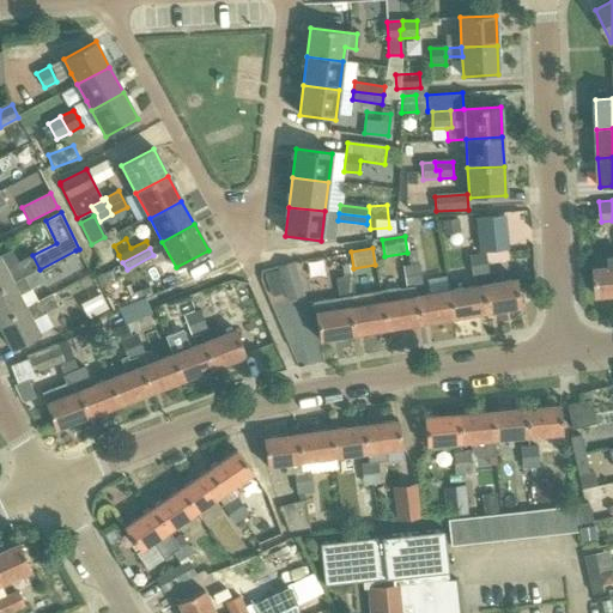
[(402,268),(405,278),(420,275),(416,249),(407,252),(410,266),(402,268)]
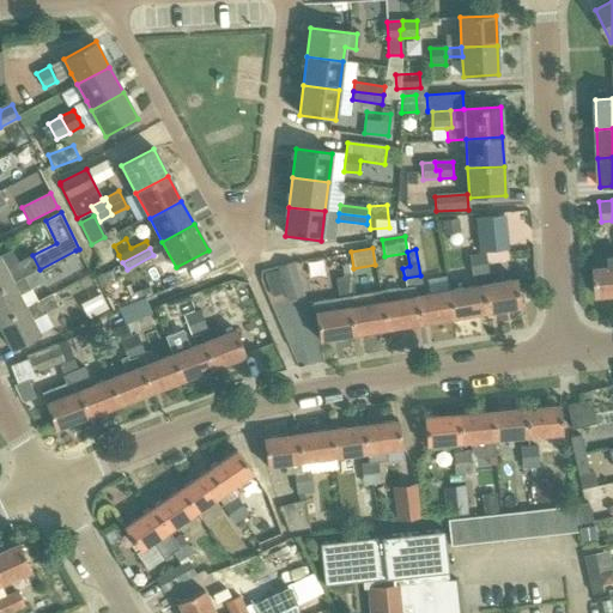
[(469,256),(471,267),(486,265),(485,254),(469,256)]
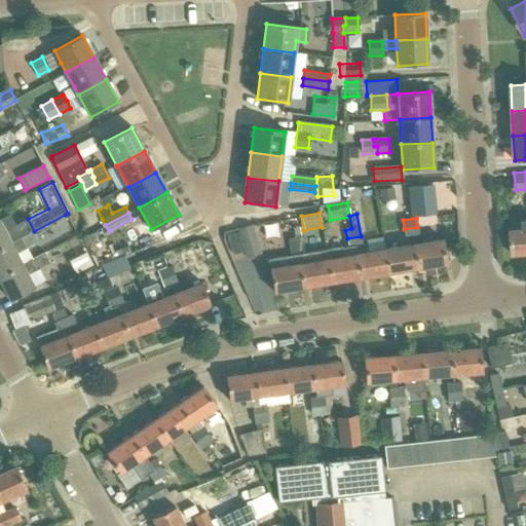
[(0,248),(34,231),(28,219),(5,231),(0,221),(0,248)]
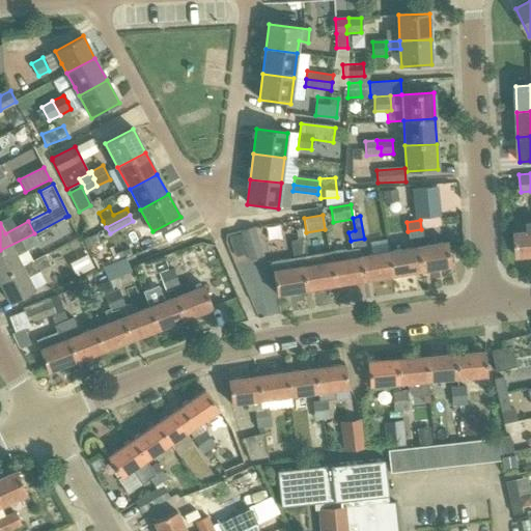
[(516,258),(530,256),(530,222),(527,223),(527,232),(514,233),(516,258)]
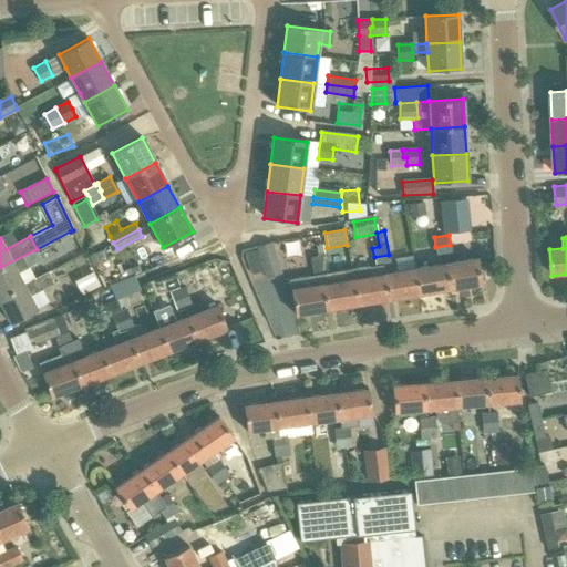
[(256,246),(265,278),(281,274),(271,241),(256,246)]
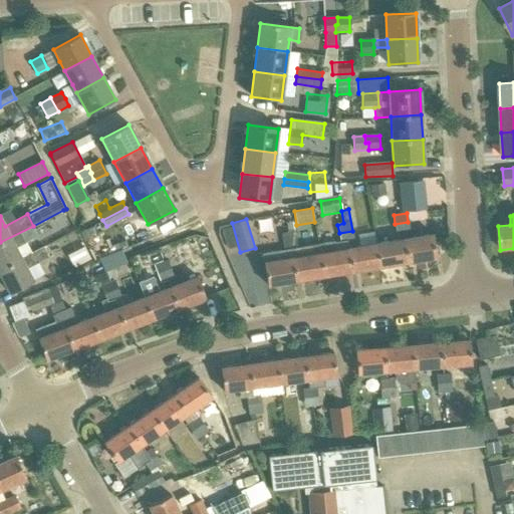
[(408,222),(395,224),(396,233),(409,231),(408,222)]
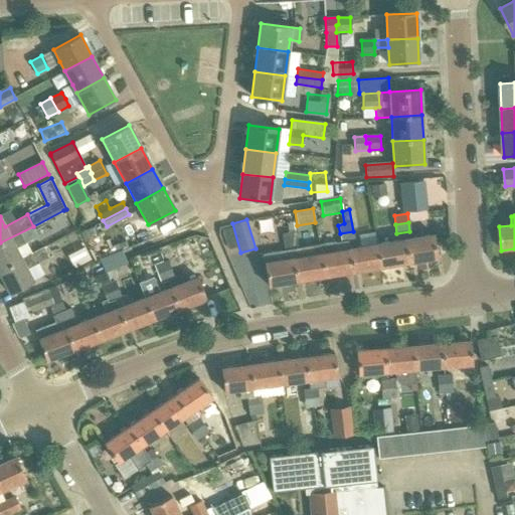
[(33,226),(0,242),(0,270),(21,259),(16,247),(38,236),(33,226)]
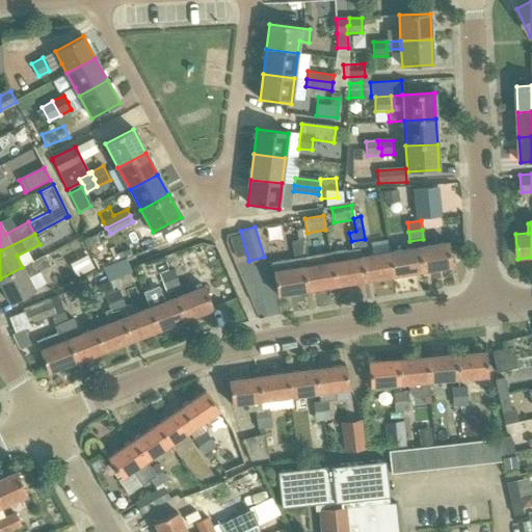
[(291,241),(293,250),(307,248),(306,239),(291,241)]
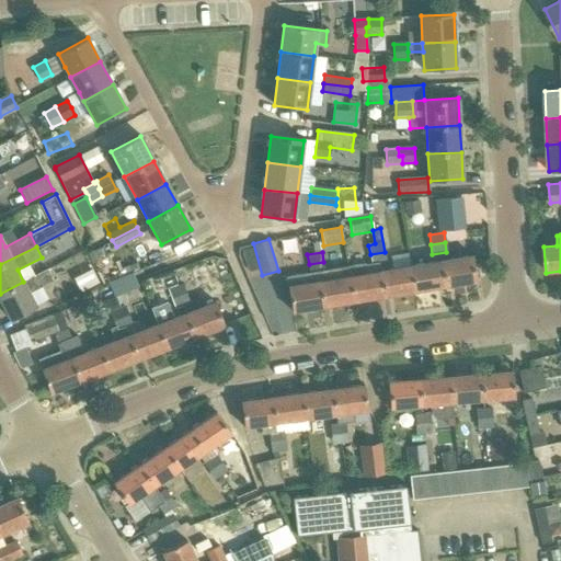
[(385,252),(370,254),(371,263),(379,262),(386,261),(385,252)]
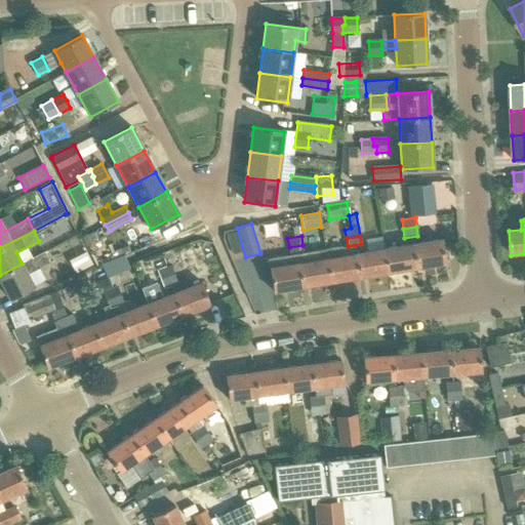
[(413,244),(417,268),(446,264),(442,239),(413,244)]
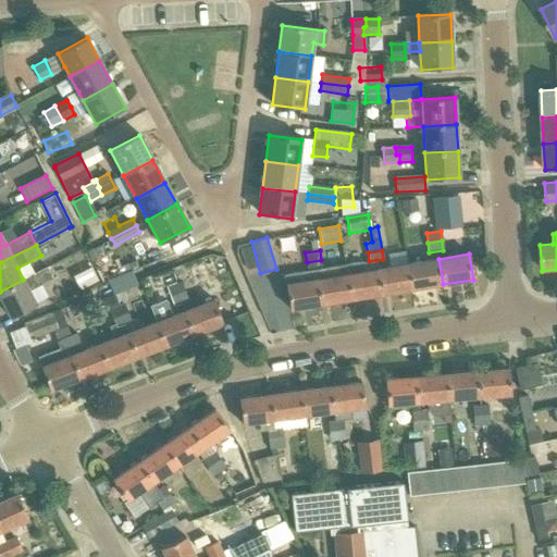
[(408,264),(412,289),(443,284),(438,259),(408,264)]
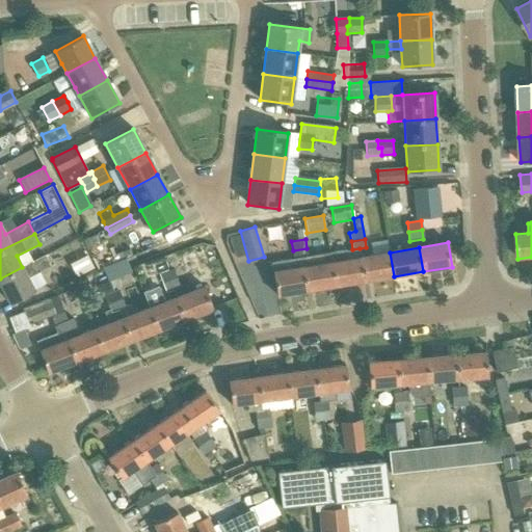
[(307,248),(293,250),(294,260),(300,259),(308,258),(307,248)]
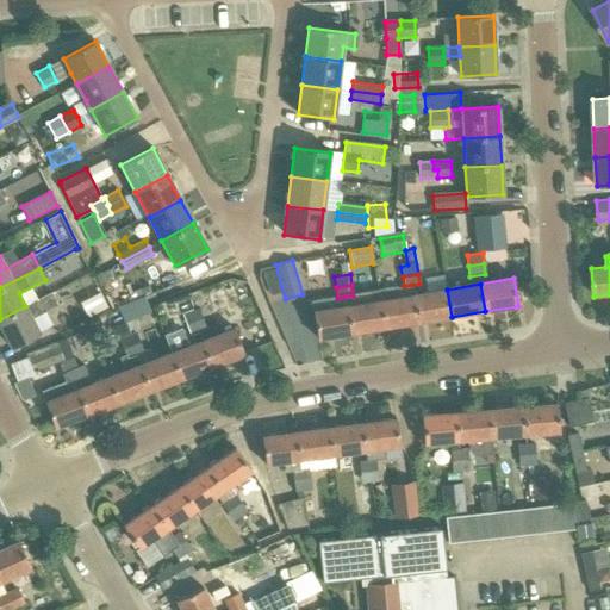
[(397,287),(379,291),(380,300),(381,300),(386,328),(418,323),(414,294),(412,285),(404,286),(404,287),(397,288),(397,287)]
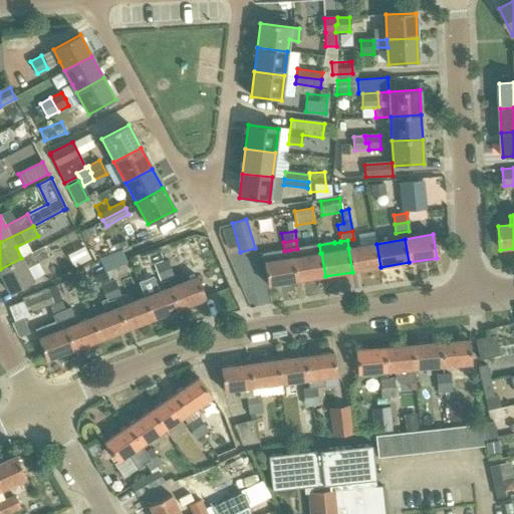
[(376,244),(348,248),(352,272),(380,267),(376,244)]
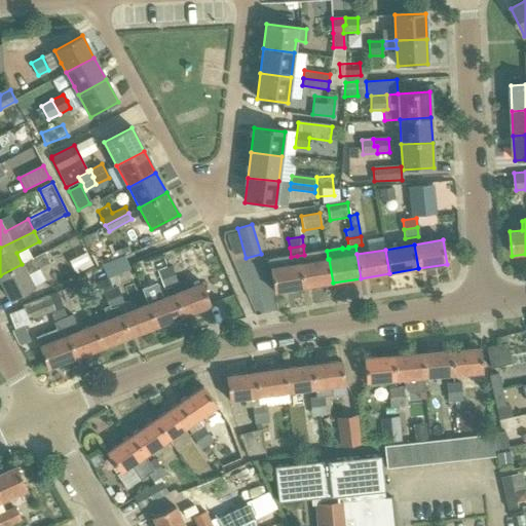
[(299,264),(303,288),(333,283),(329,259),(328,259),(327,251),(304,255),(297,256),(298,264),(299,264)]
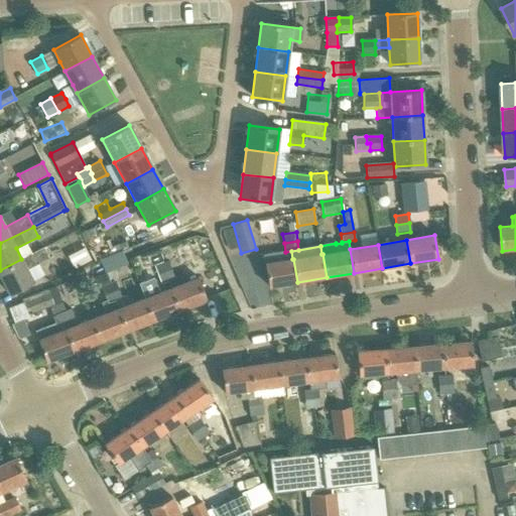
[(21,259),(0,270),(0,276),(9,293),(33,281),(27,269),(49,258),(43,248),(33,253),(21,259)]
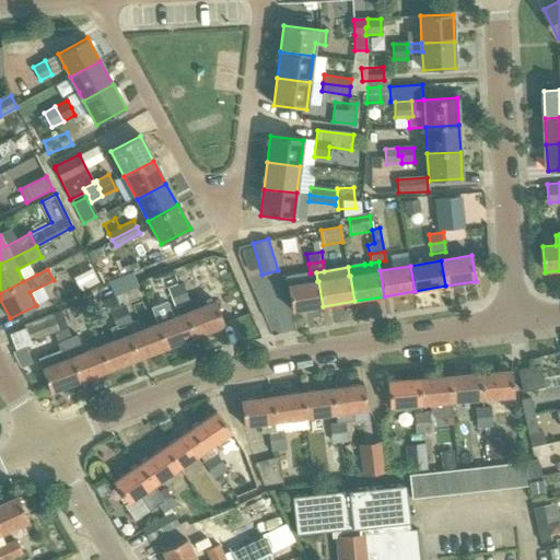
[(316,272),(310,273),(286,278),(291,312),(323,306),(318,281),(317,281),(316,272)]
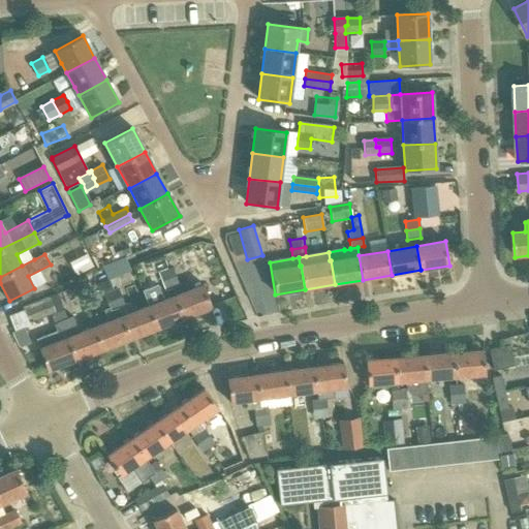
[(159,275),(162,282),(177,277),(174,269),(159,275)]
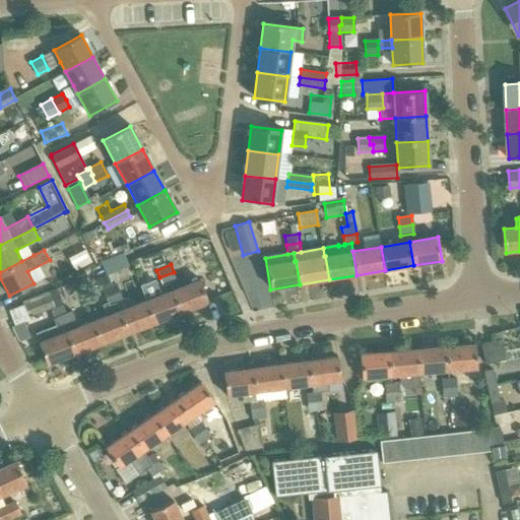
[(173,291),(181,314),(208,304),(200,281),(184,287),(181,277),(176,279),(174,272),(159,277),(163,285),(169,282),(173,291)]
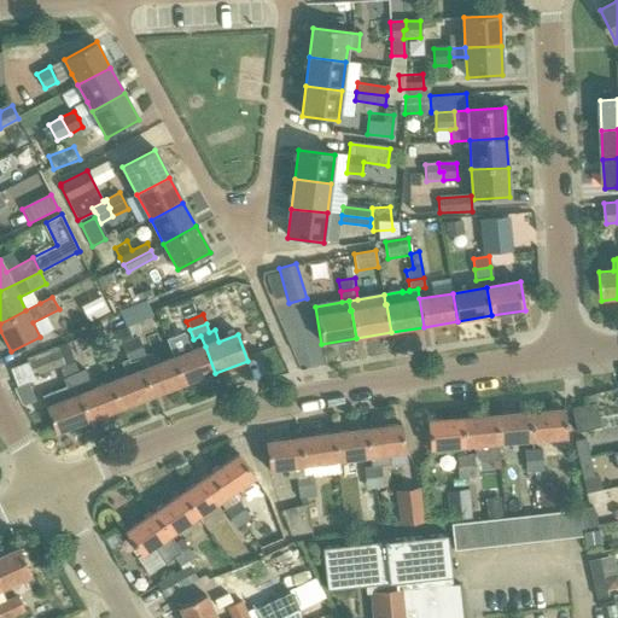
[(122,345),(129,342),(124,330),(112,333),(117,347),(122,345)]
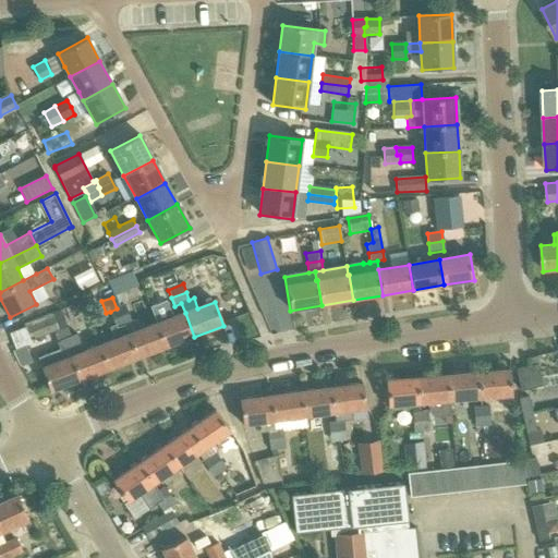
[(110,312),(113,320),(128,315),(124,305),(117,308),(110,312)]
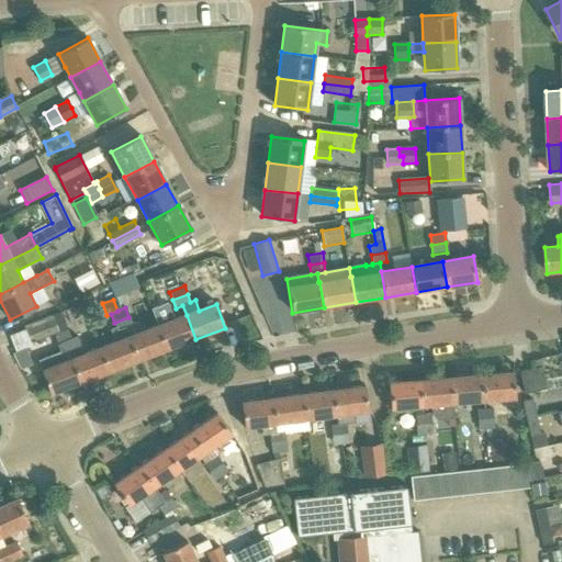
[(187,315),(158,326),(168,350),(195,339),(187,315)]
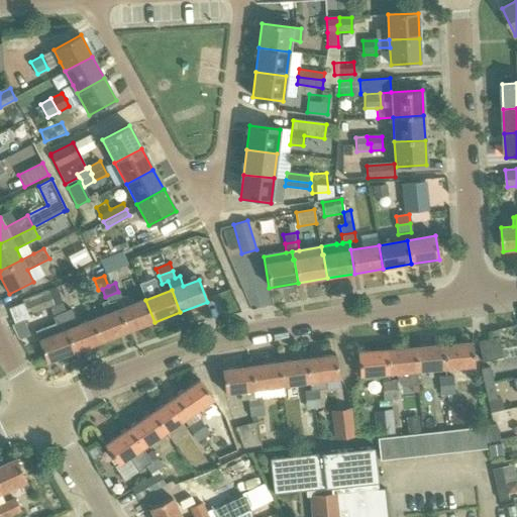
[(24,302),(25,303),(30,315),(48,308),(53,317),(65,312),(62,304),(55,306),(49,292),(24,302)]
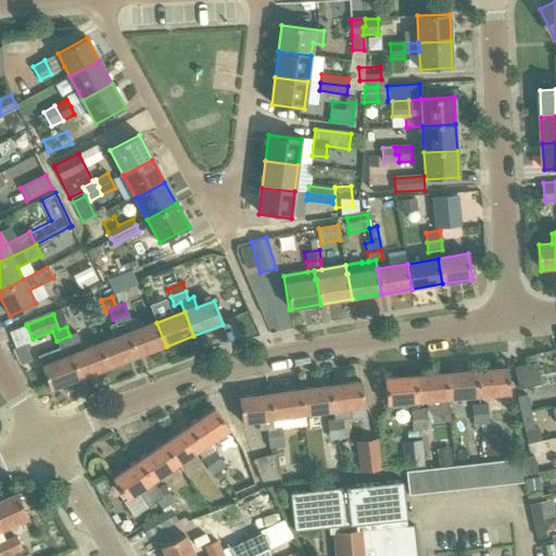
[(113,319),(114,325),(115,327),(123,325),(135,357),(166,346),(156,323),(134,331),(127,314),(113,319)]
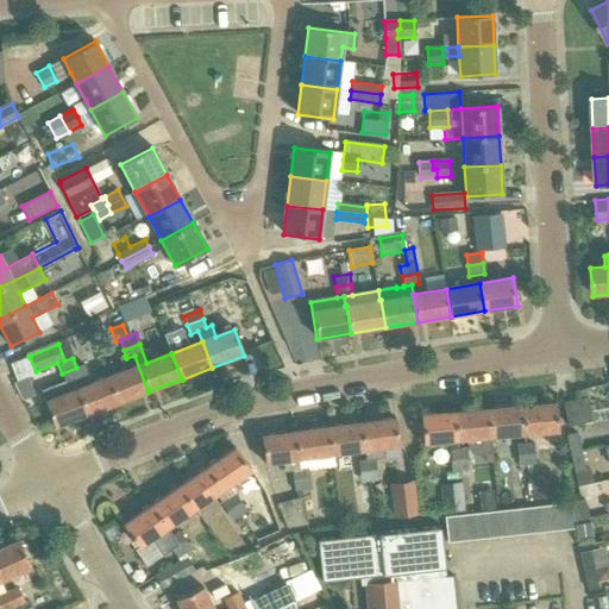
[(107,377),(117,403),(148,391),(135,356),(126,358),(125,356),(119,358),(124,371),(107,377)]
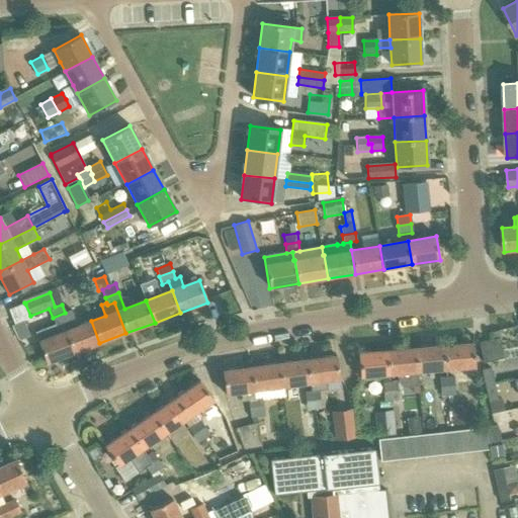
[(30,316),(25,304),(9,310),(15,325),(31,319),(30,316)]
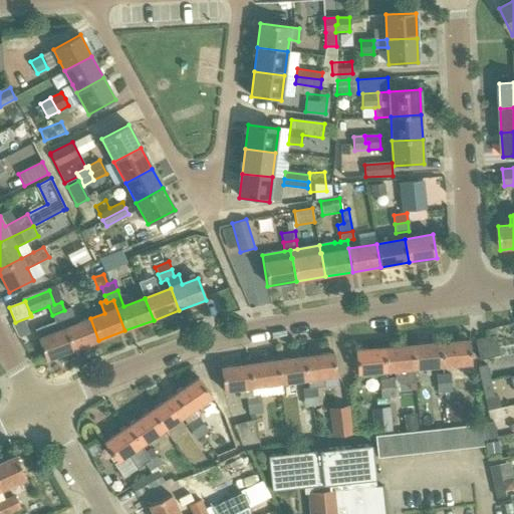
[(61,320),(72,350),(98,340),(90,318),(70,326),(64,310),(52,315),(54,322),(61,320)]
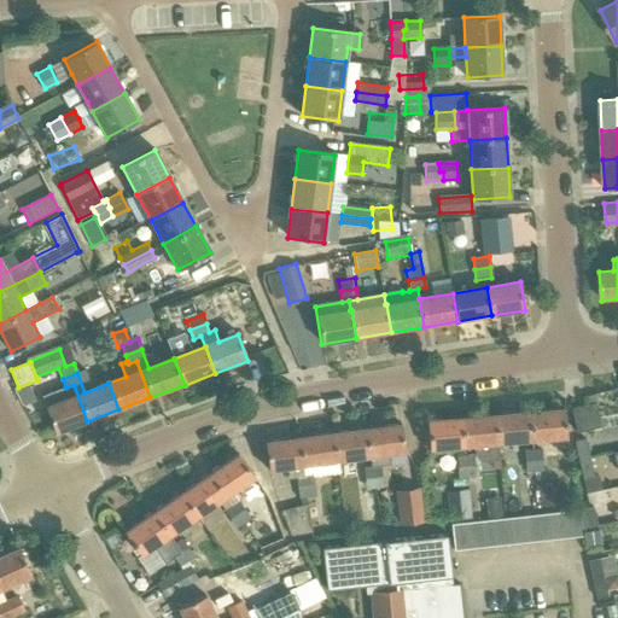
[(74,385),(65,388),(41,397),(56,433),(87,421),(74,385)]
